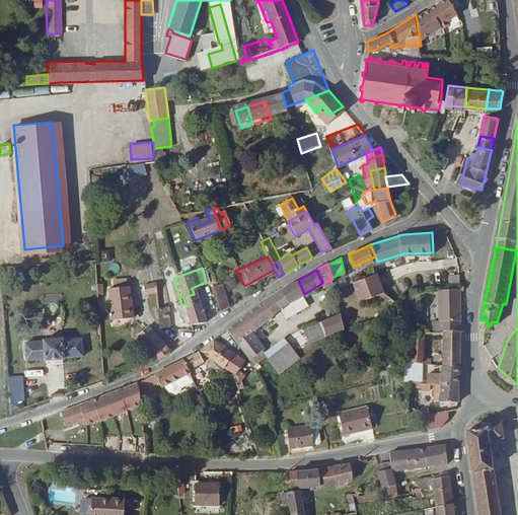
[(361,298),(385,289),(378,270),(377,270),(354,279),(361,298)]
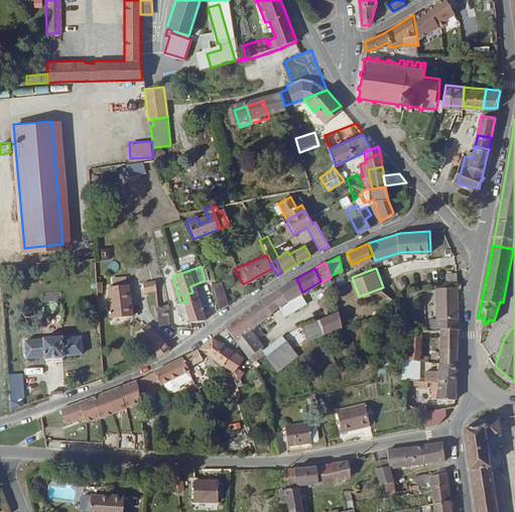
[(458,280),(458,270),(446,270),(446,279),(458,280)]
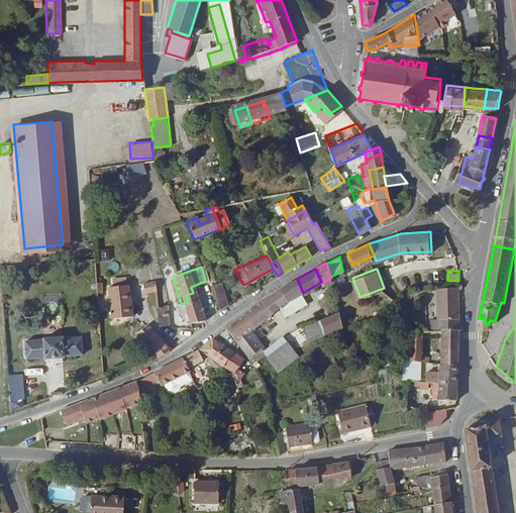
[(120,279),(107,282),(109,289),(122,286),(120,279)]
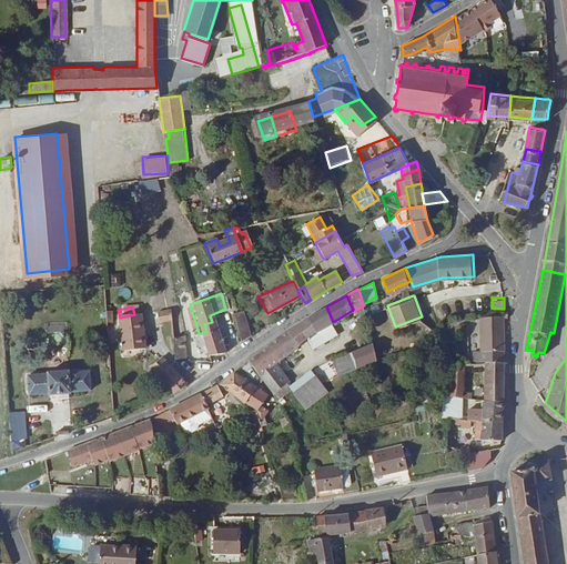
[(320,330),(333,322),(326,306),(313,314),(300,322),(309,336),(311,335),(313,339),(322,333),(320,330)]
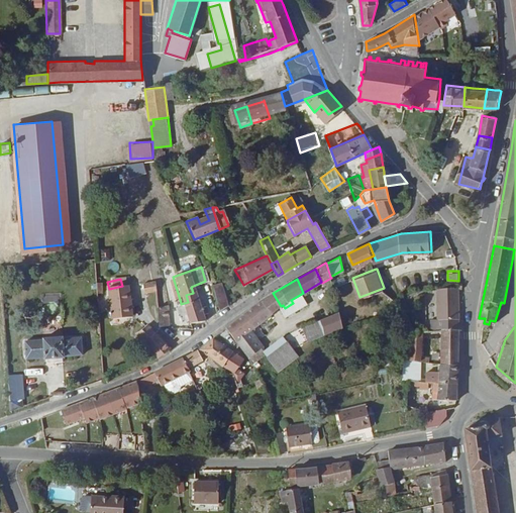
[(150,281),(131,286),(132,290),(139,289),(140,294),(151,292),(153,291),(150,281)]
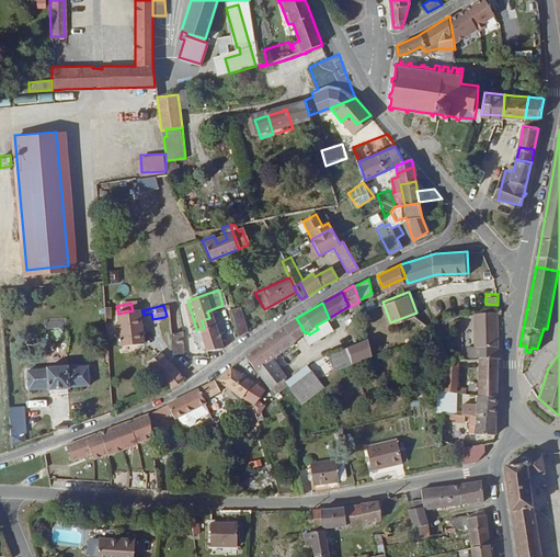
[(246,331),(237,307),(228,309),(227,310),(237,337),(241,334),(246,331)]
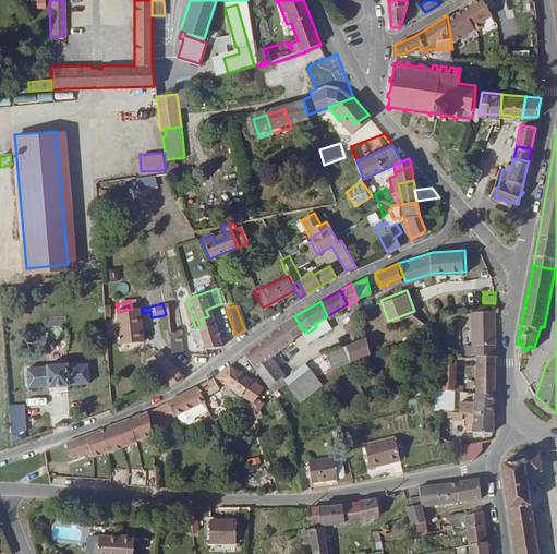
[(112,314),(120,346),(141,340),(134,311),(134,309),(132,309),(118,312),(112,314)]
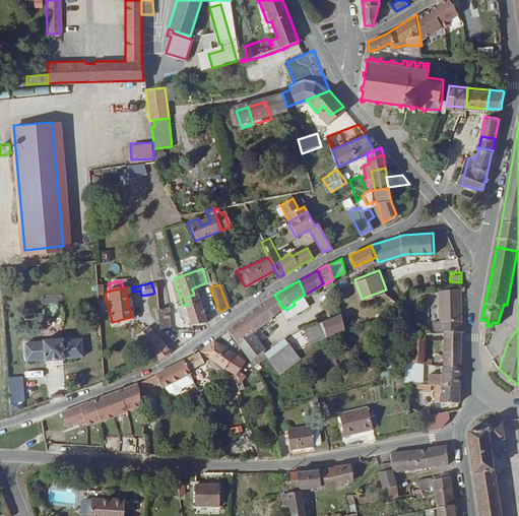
[(439,289),(438,319),(433,320),(432,332),(444,331),(461,329),(461,308),(461,288),(439,289)]
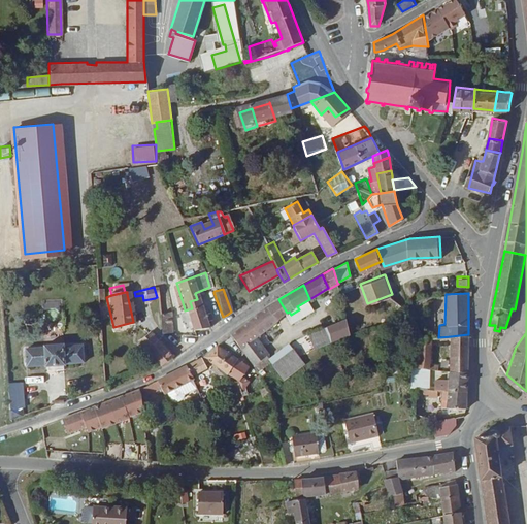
[(205,322),(202,314),(197,299),(190,301),(192,308),(185,310),(191,328),(192,331),(193,331),(207,328),(205,322)]
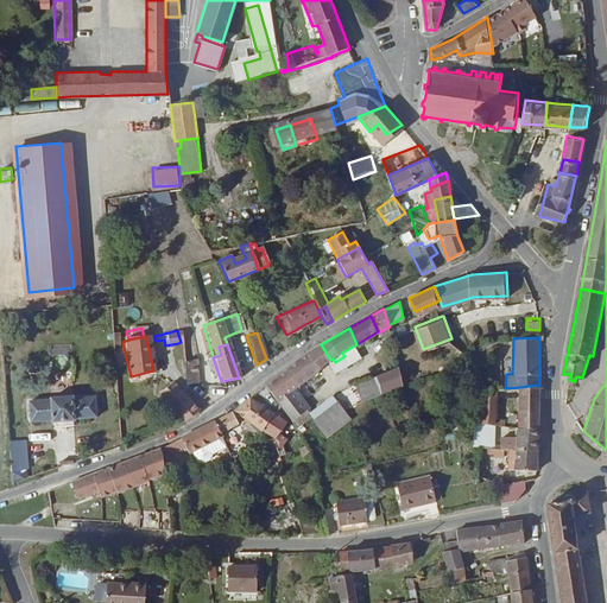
[(309,353),(320,369),(329,361),(330,360),(321,344),(309,353)]
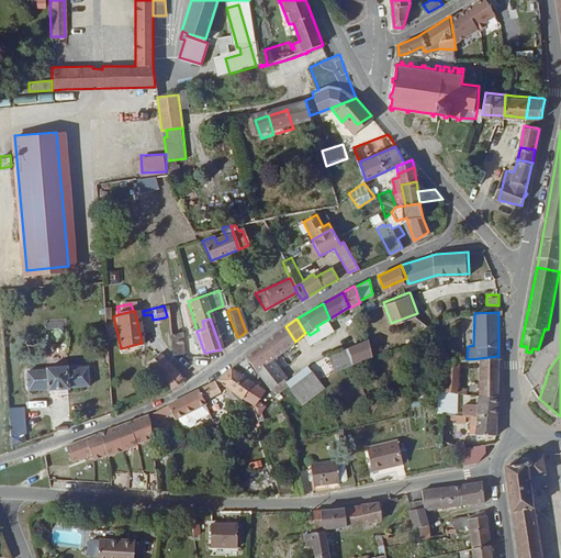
[(268,338),(246,356),(258,372),(271,361),(295,342),(285,326),(272,334),(268,338)]
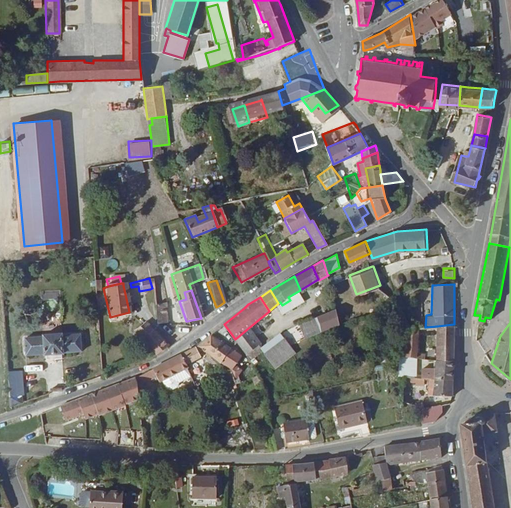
[(179,301),(179,300),(170,303),(173,313),(176,315),(178,320),(185,318),(179,301)]
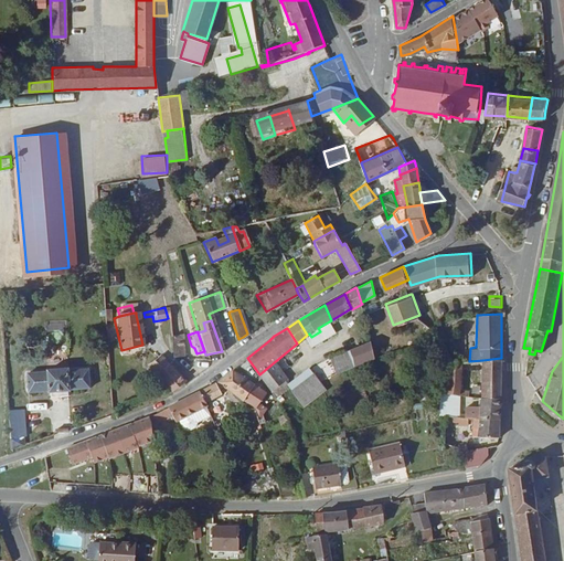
[(182,357),(180,335),(168,336),(171,356),(182,357)]
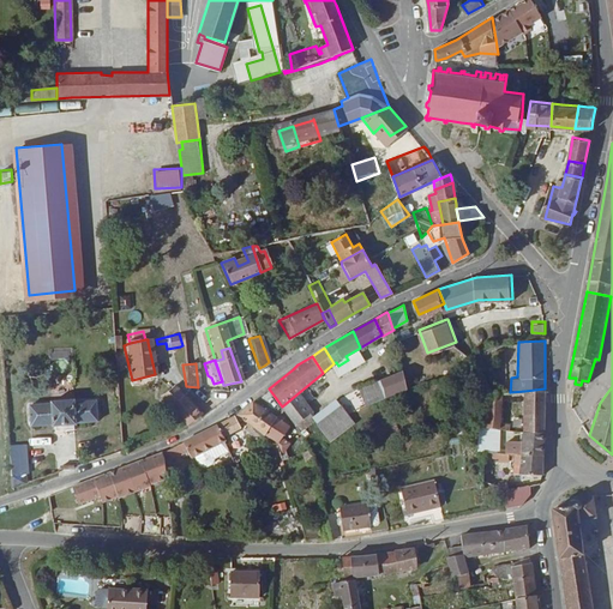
[(406,367),(383,377),(390,393),(410,386),(406,367)]
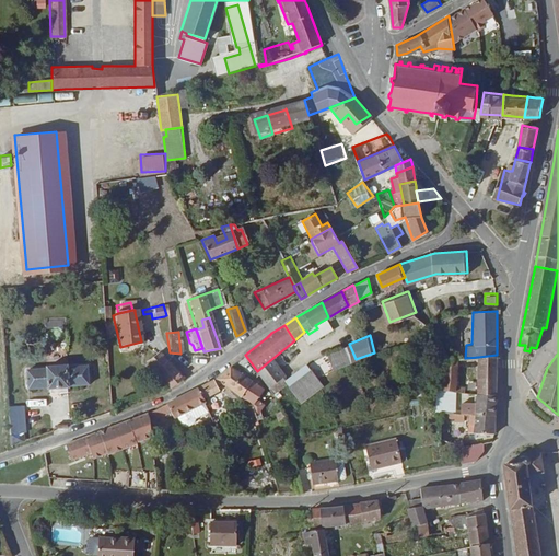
[(348,344),(332,351),(337,366),(356,359),(349,344),(348,344)]
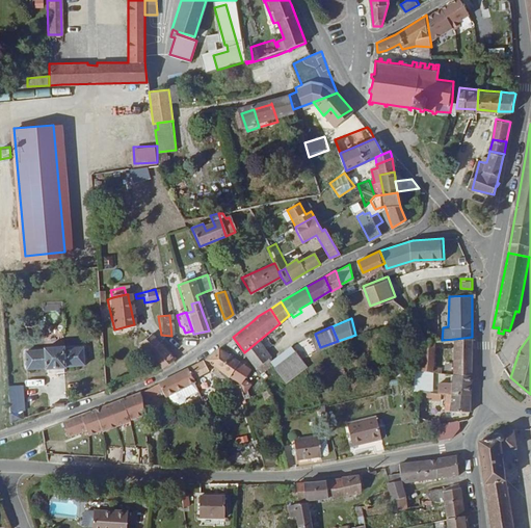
[(151,333),(139,342),(148,350),(159,340),(151,333)]
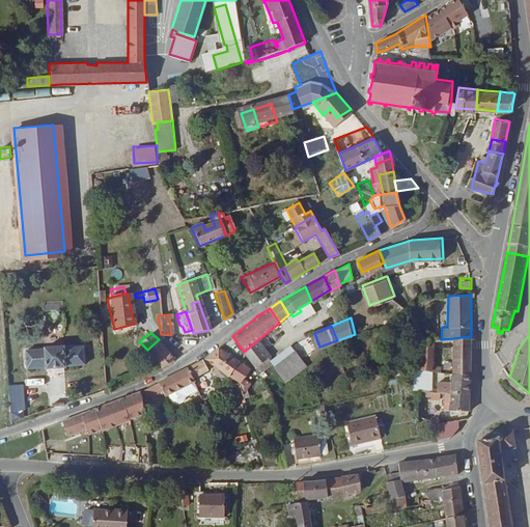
[(453,338),(453,372),(470,373),(471,357),(471,336),(453,338)]
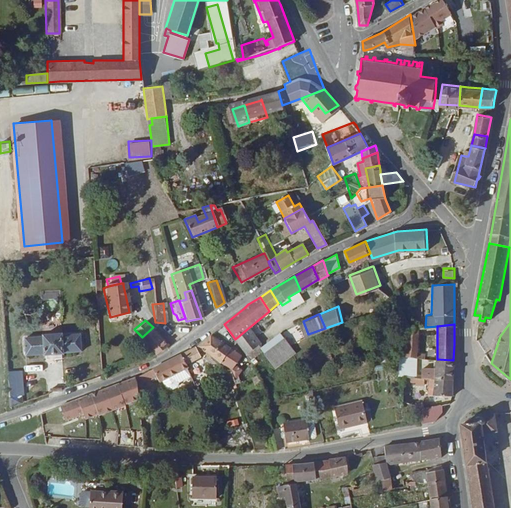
[(142,337),(155,351),(158,353),(165,348),(170,344),(153,327),(142,337)]
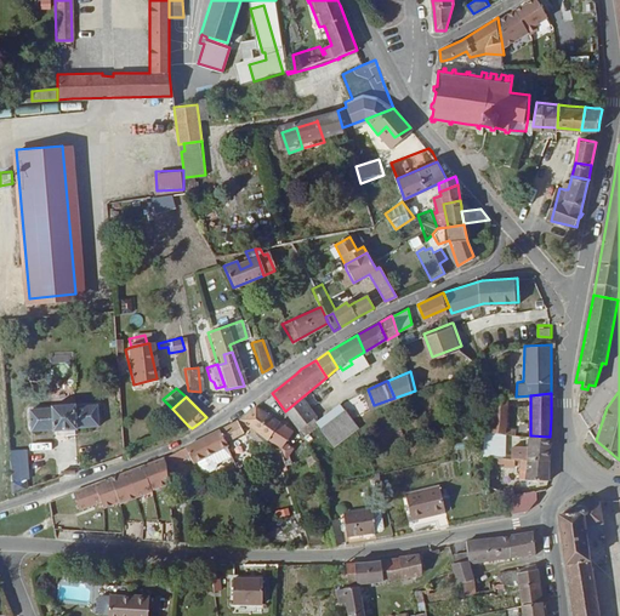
[(505,428),(507,405),(511,405),(511,400),(507,400),(508,397),(494,398),(491,433),(504,434),(515,434),(515,428),(505,428)]
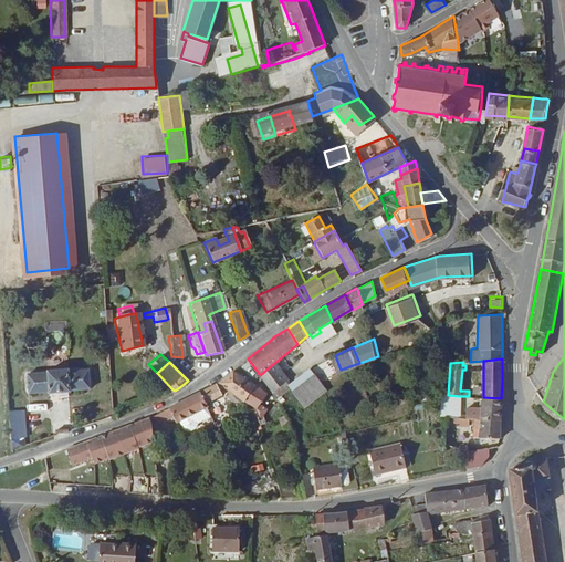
[(263,381),(275,398),(290,387),(273,364),(260,375),(263,381)]
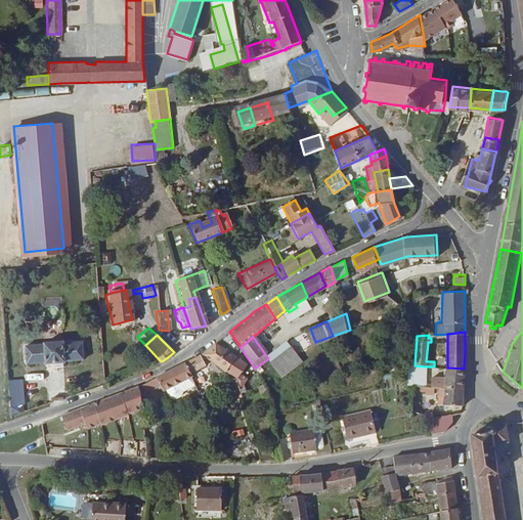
[(62,359),(82,357),(80,339),(61,341),(61,339),(41,341),(42,343),(23,345),(25,362),(43,360),(43,362),(63,360),(62,359)]
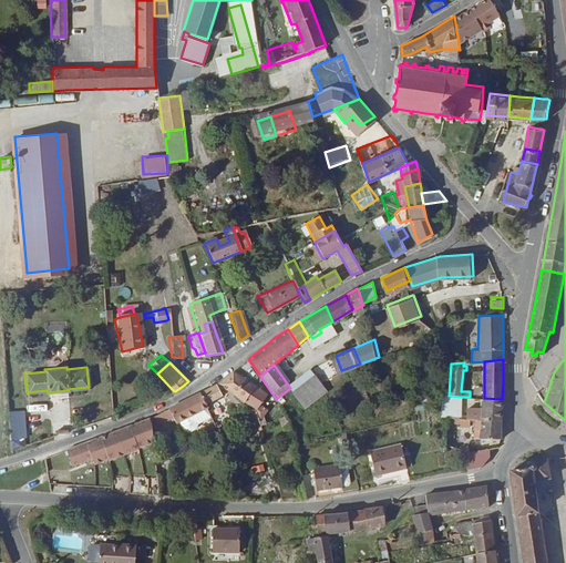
[(244,401),(256,388),(233,371),(219,382),(207,388),(202,391),(206,403),(223,396),(219,390),(224,387),(244,402),(244,401)]
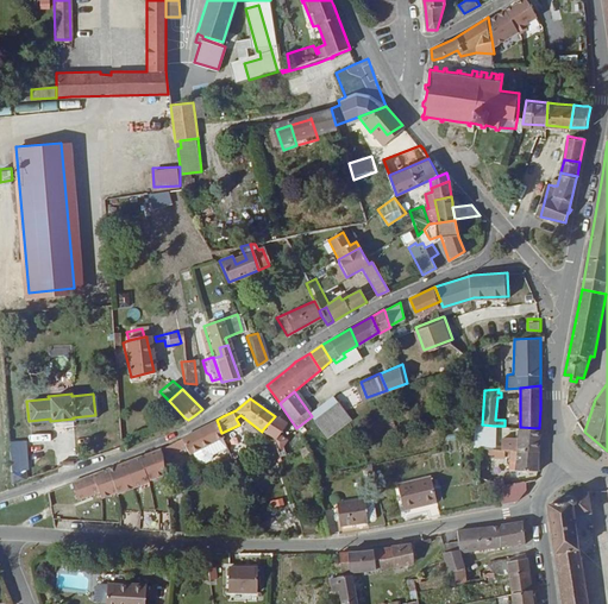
[(351,416),(338,401),(314,420),(328,436),(351,416)]
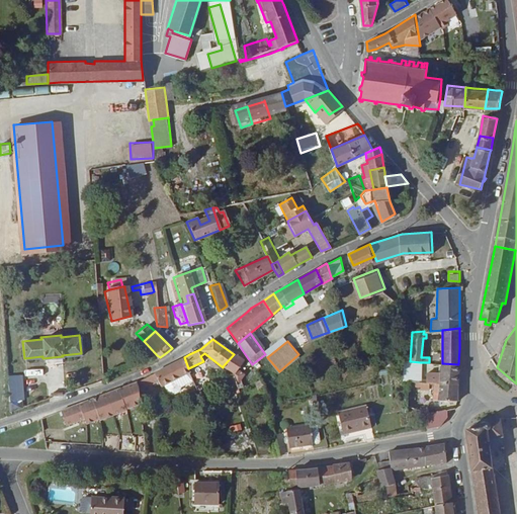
[(237,369),(244,361),(234,354),(223,366),(228,370),(233,374),(236,384),(244,375),(237,369)]
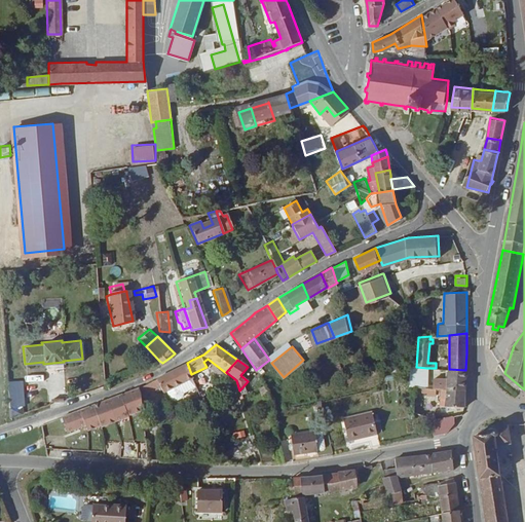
[(165,390),(170,399),(174,401),(181,397),(182,394),(195,387),(191,378),(193,378),(191,374),(187,363),(174,370),(156,378),(159,385),(162,393),(165,390)]
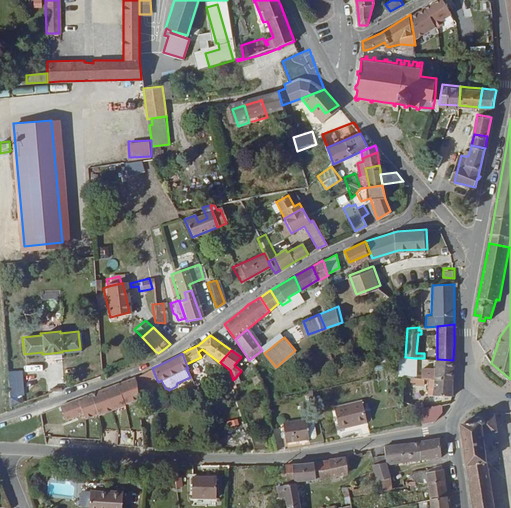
[(415,358),(405,357),(393,357),(393,376),(397,376),(415,377),(415,358)]
